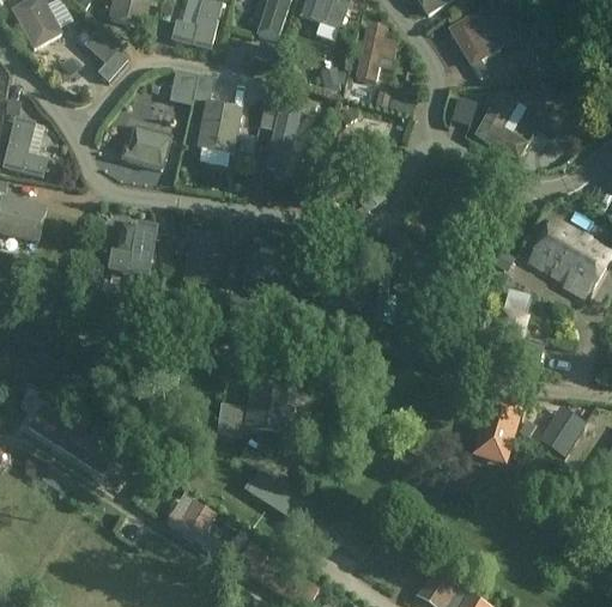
[(24,0),(11,7),(34,48),(62,32),(46,0),(24,0)]
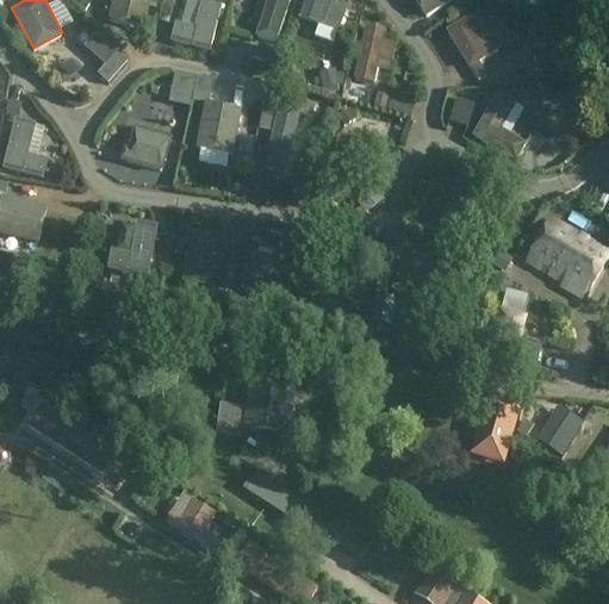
[(111,0),(107,18),(144,26),(149,0),(111,0)]
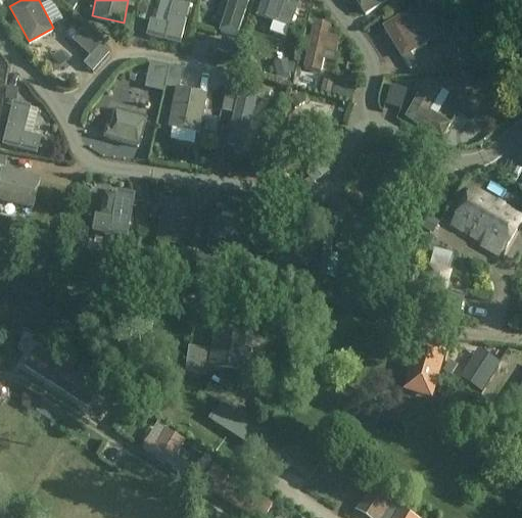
[(149,17),(145,34),(180,42),(190,0),(172,0),(167,19),(167,22),(154,19),(149,17)]
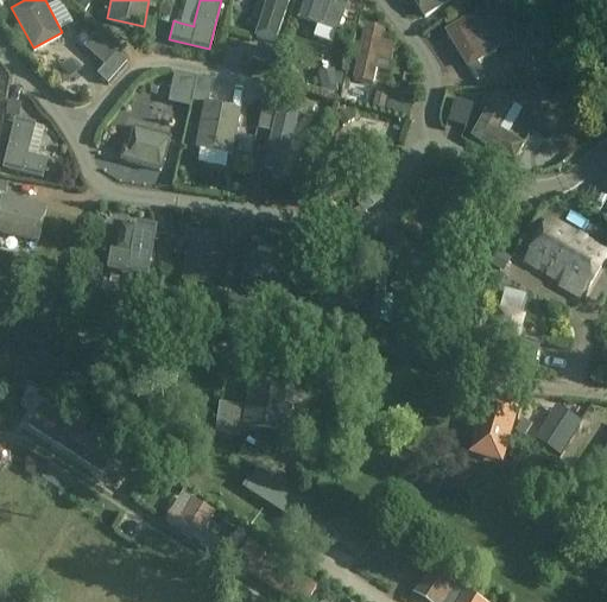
[(265,0),(254,32),(273,38),(286,0),(265,0)]
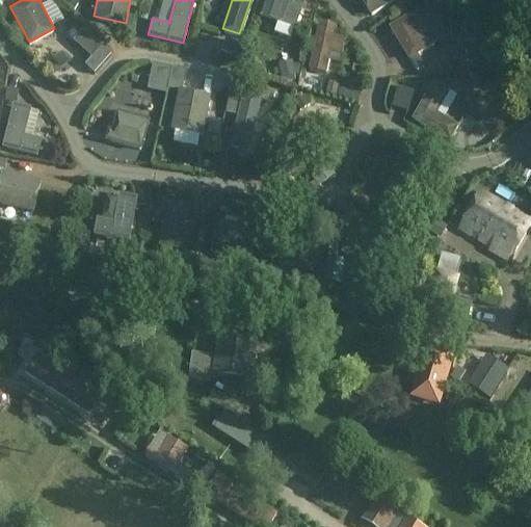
[(265,0),(262,10),(277,17),(292,22),(293,23),(301,1),(301,0),(265,0)]
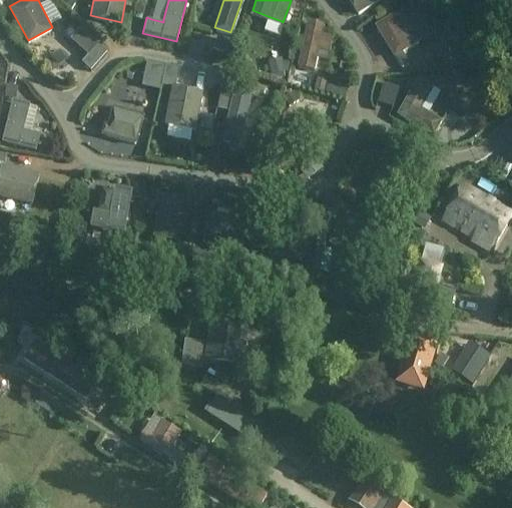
[(351,0),(358,10),(374,0),(351,0)]
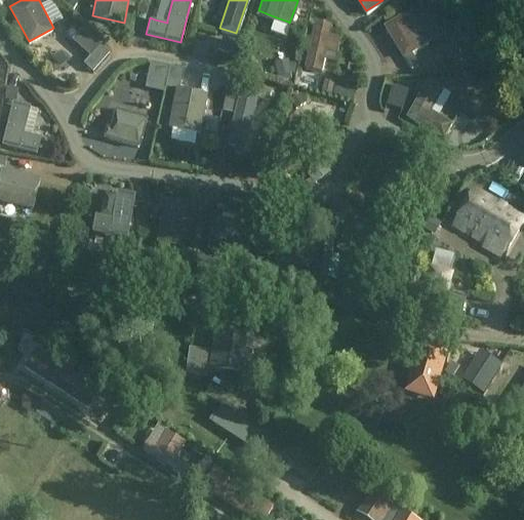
[(424,0),(385,24),(404,54),(419,45),(428,40),(418,25),(433,15),(424,0)]
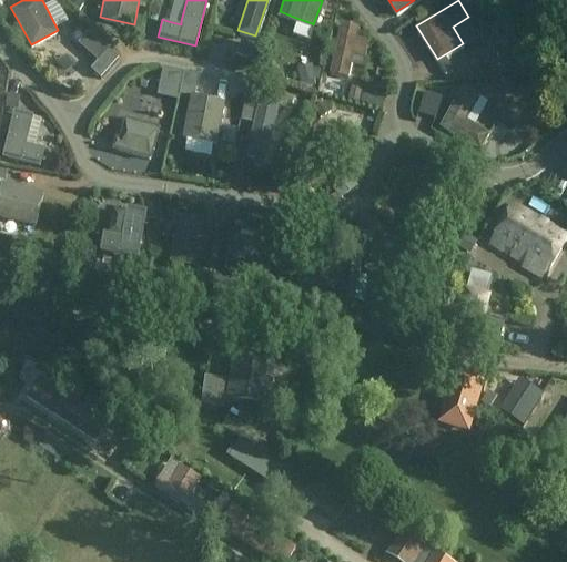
[(341,22),(330,71),(347,74),(350,62),(352,51),(365,54),(368,39),(355,37),(357,27),(341,22)]
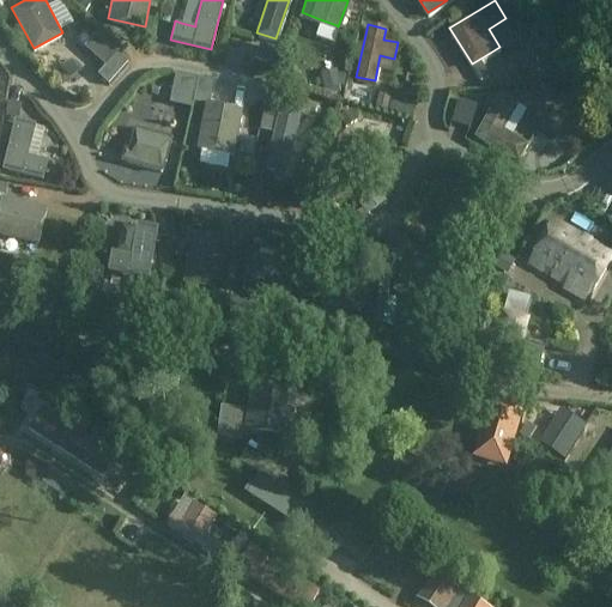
[(95,31),(84,43),(105,64),(98,71),(108,80),(127,60),(116,50),(95,31)]
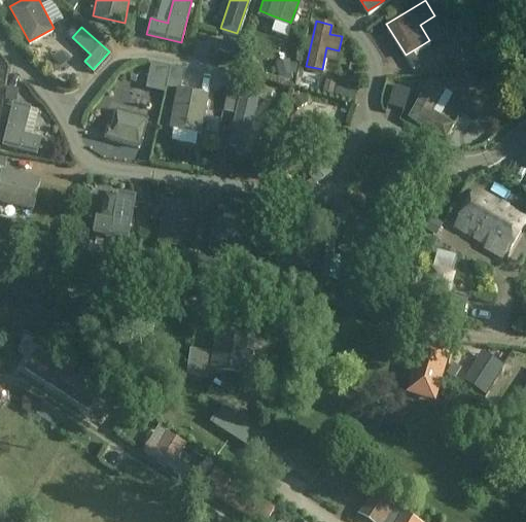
[(223,34),(219,47),(233,51),(237,39),(223,34)]
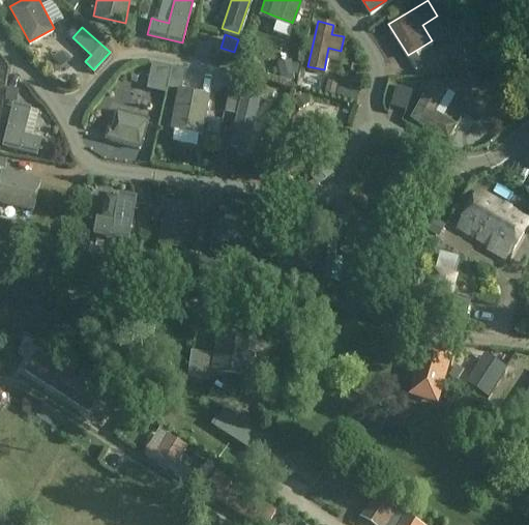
[(422,62),(416,52),(409,57),(414,66),(422,62)]
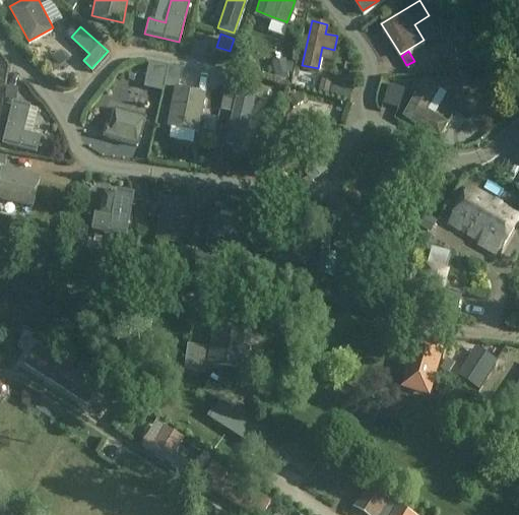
[(285,56),(273,59),(276,72),(288,70),(285,56)]
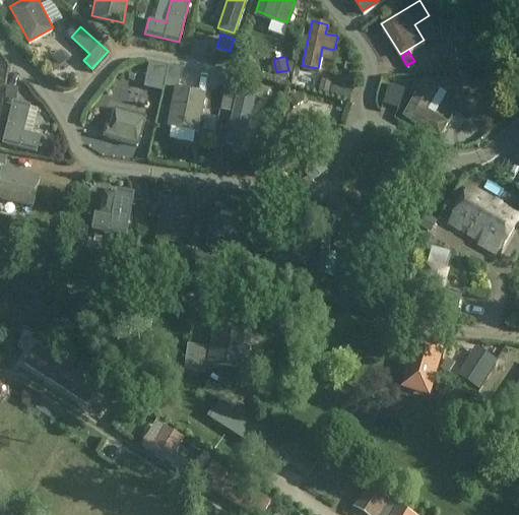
[(321,75),(318,89),(328,91),(331,77),(321,75)]
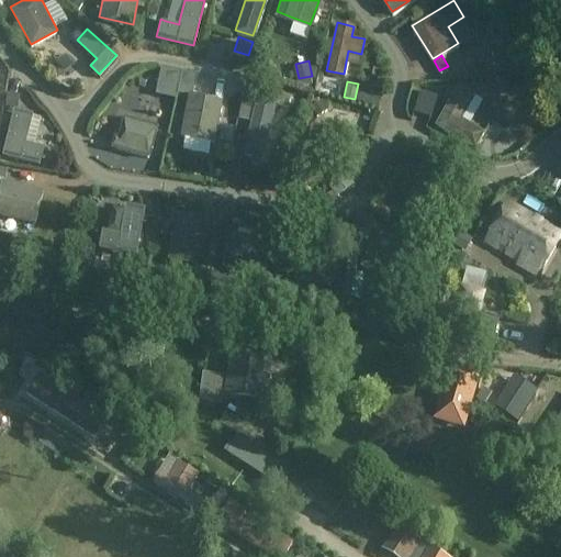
[(361,82),(356,98),(378,104),(382,89),(361,82)]
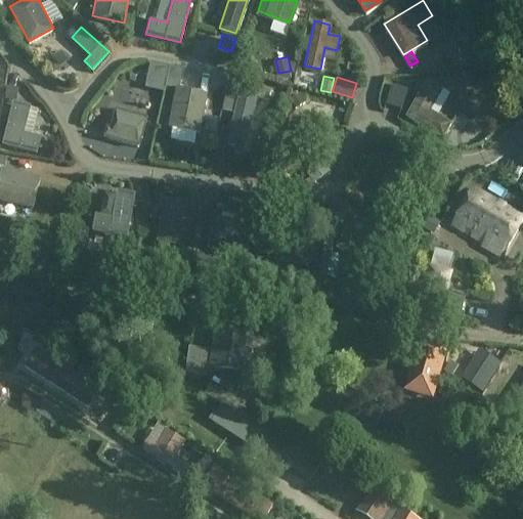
[(428,79),(406,115),(442,135),(450,122),(437,114),(449,91),(441,87),(428,79)]
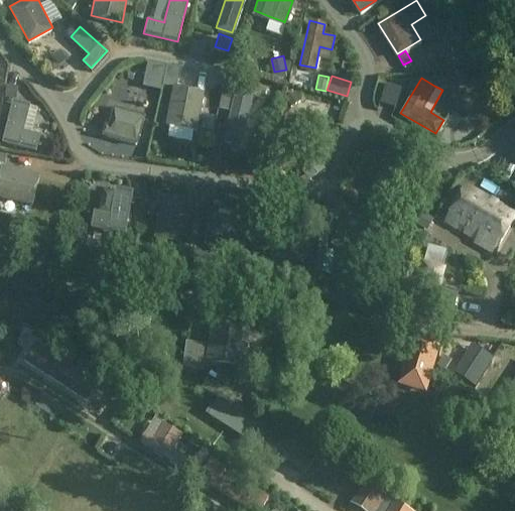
[(385,82),(380,101),(395,106),(401,87),(385,82)]
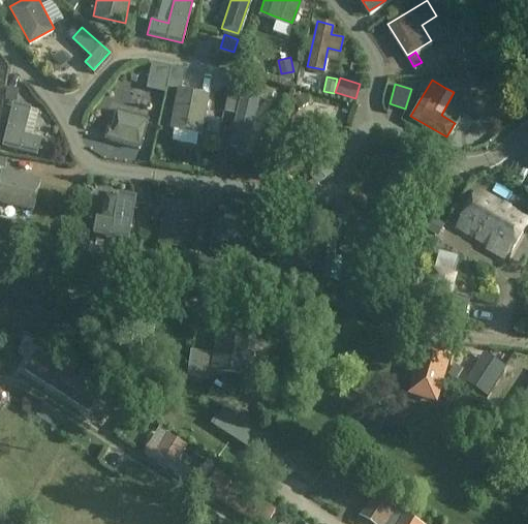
[(6,85),(4,95),(17,97),(19,87),(6,85)]
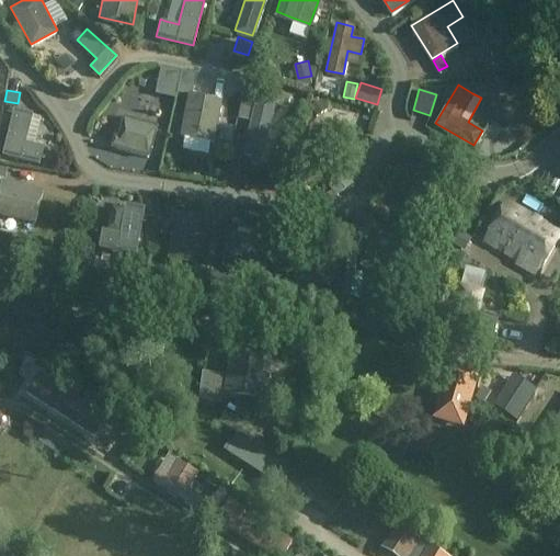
[(287,104),(290,93),(276,90),(274,99),(256,93),(256,95),(251,118),(243,150),(261,155),(274,101),(287,104)]
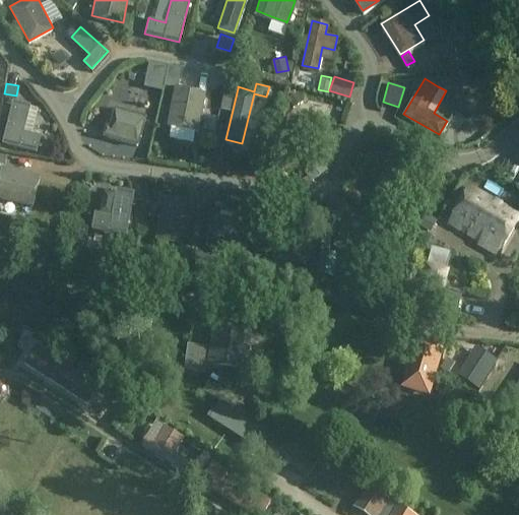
[(195,126),(201,93),(177,88),(171,121),(195,126)]
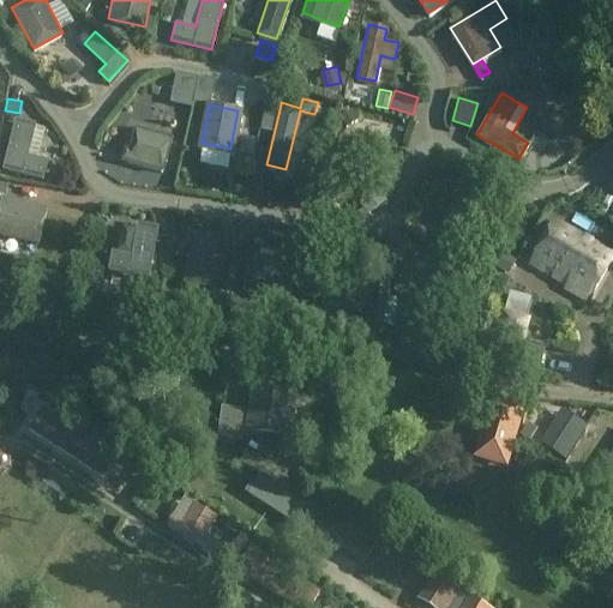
[(353,108),(340,115),(342,121),(344,124),(347,122),(358,116),(353,108)]
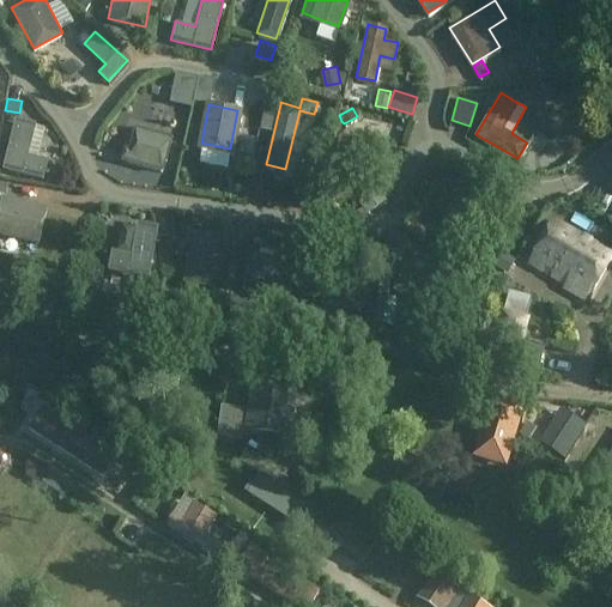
[(16,119),(2,167),(42,176),(47,158),(28,153),(35,123),(16,119)]
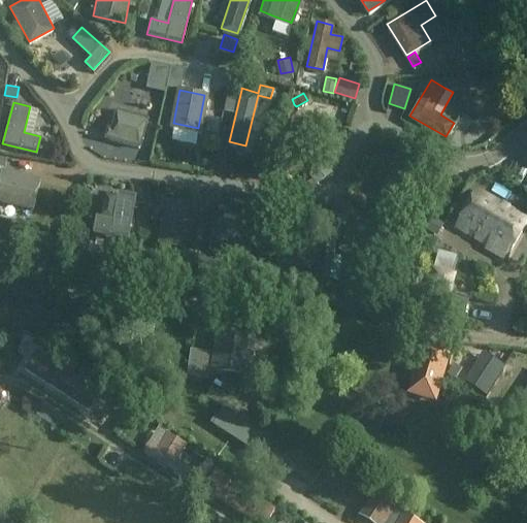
[(107,125),(104,137),(139,146),(147,117),(116,108),(110,126),(107,125)]
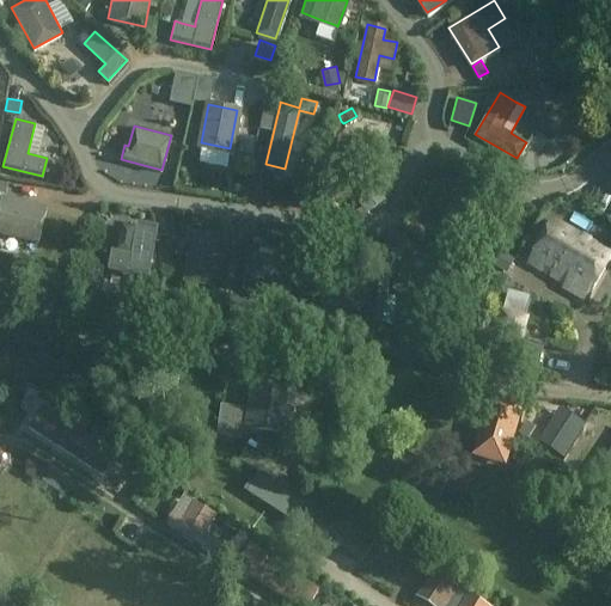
[(330,171),(328,184),(348,189),(354,157),(372,161),(377,142),(374,141),(356,138),(338,134),(330,171)]
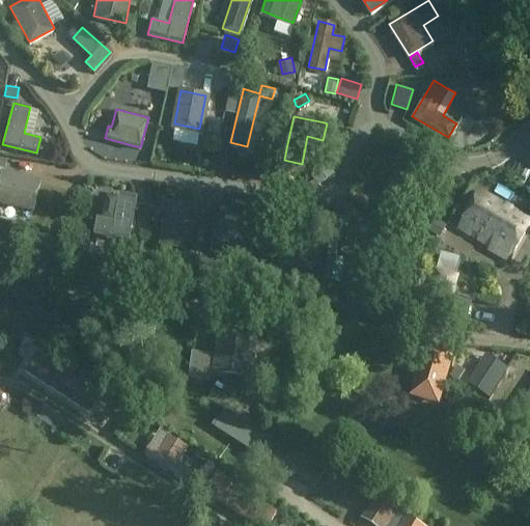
[(397,163),(382,192),(413,208),(420,208),(426,194),(425,193),(431,181),(397,163)]
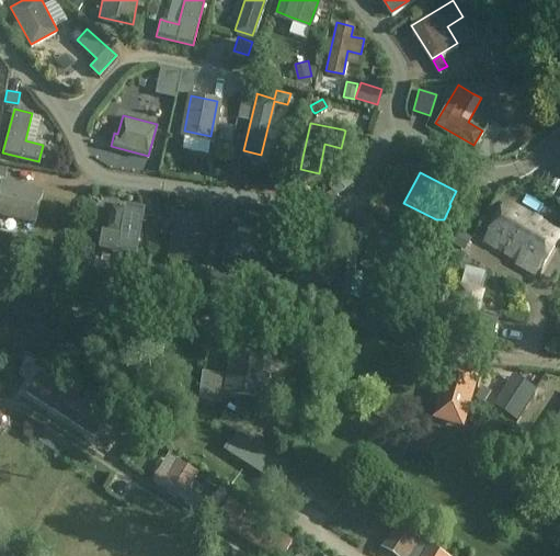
[(2,179),(0,186),(0,211),(34,219),(42,189),(2,179)]
